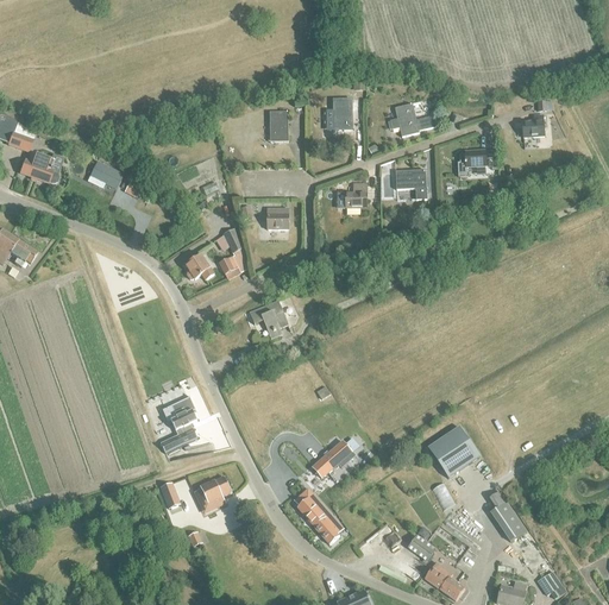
[(365,79),(353,79),(355,88),(365,88),(365,79)]
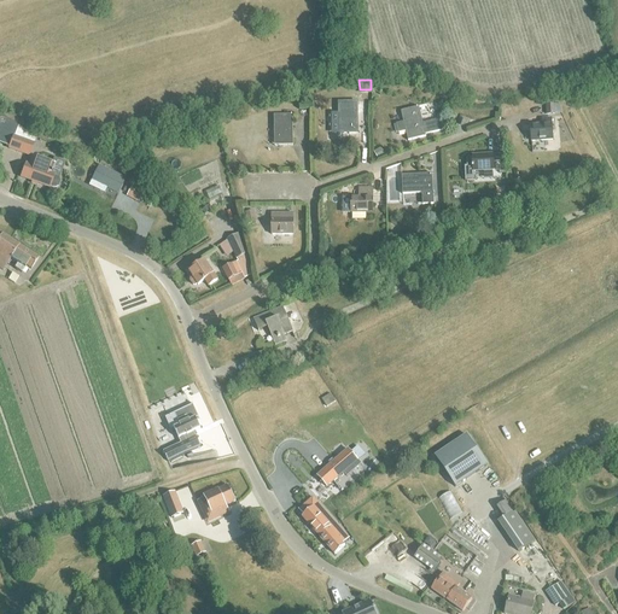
[(338,100),(338,130),(356,130),(356,100),(338,100)]
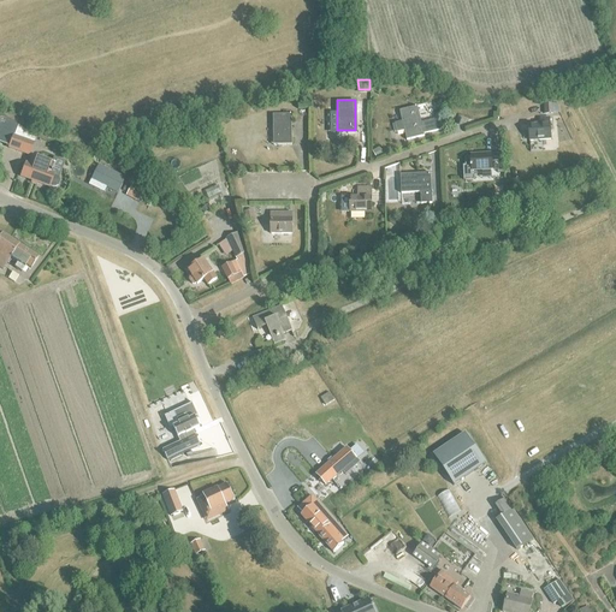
[(402,119),(395,122),(397,130),(403,129),(406,138),(424,134),(424,131),(440,128),(438,117),(420,120),(420,117),(420,116),(418,104),(408,106),(400,108),(401,113),(402,119)]
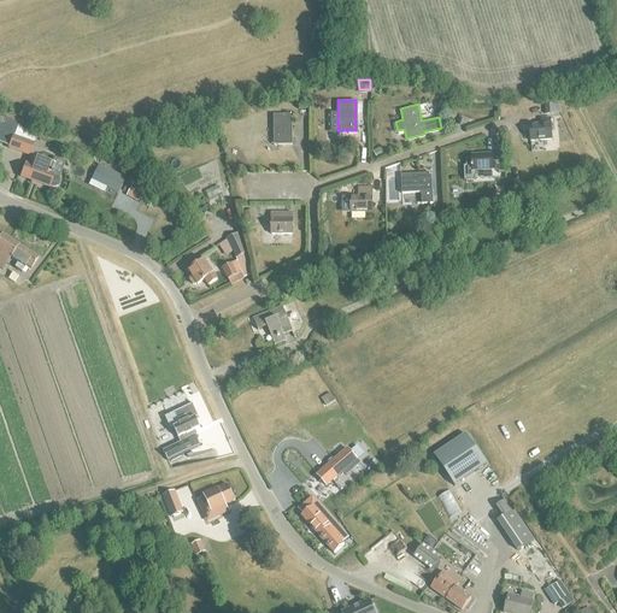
[(274,113),(274,143),(292,143),(292,113),(274,113)]
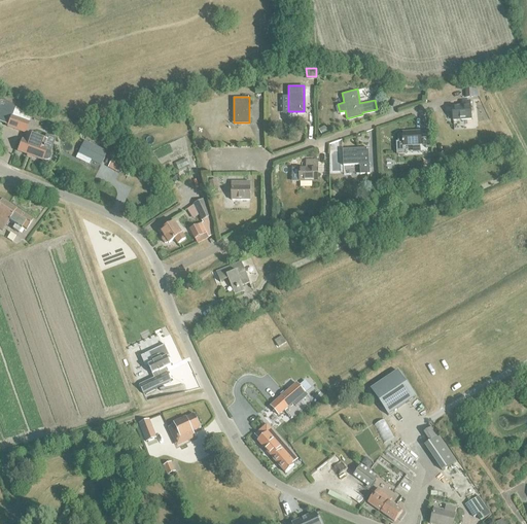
[(451,105),(452,118),(470,117),(469,99),(461,100),(461,104),(451,105)]
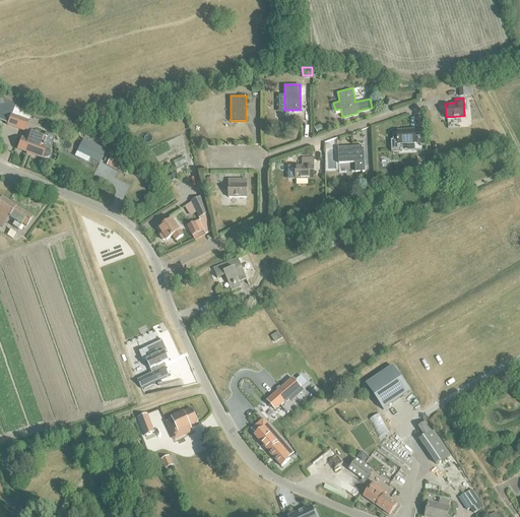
[(0,103),(0,119),(7,122),(6,123),(23,129),(27,119),(10,112),(12,109),(12,108),(10,107),(0,103)]
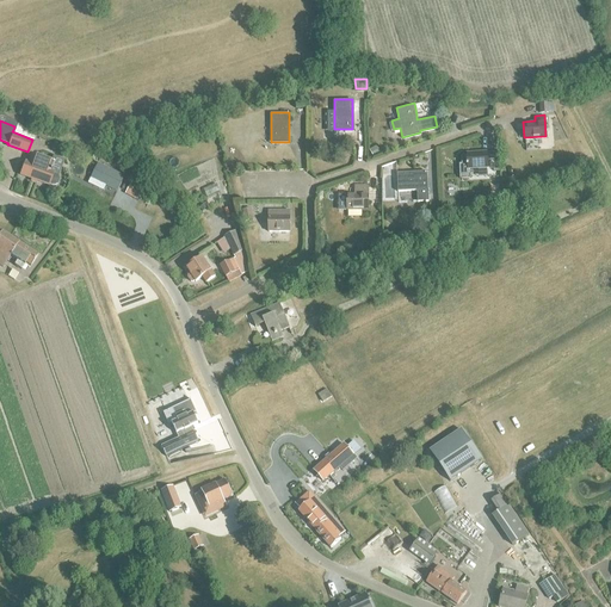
[(375,144),(369,148),(374,155),(380,152),(375,144)]
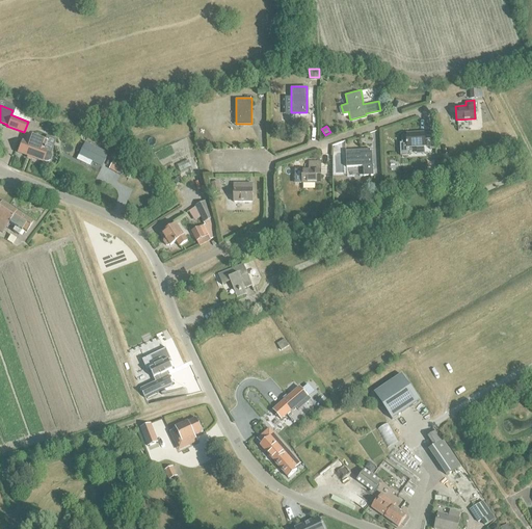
[(401,141),(399,141),(400,153),(407,153),(406,146),(424,144),(424,137),(429,137),(429,131),(405,132),(406,134),(401,135),(401,141)]
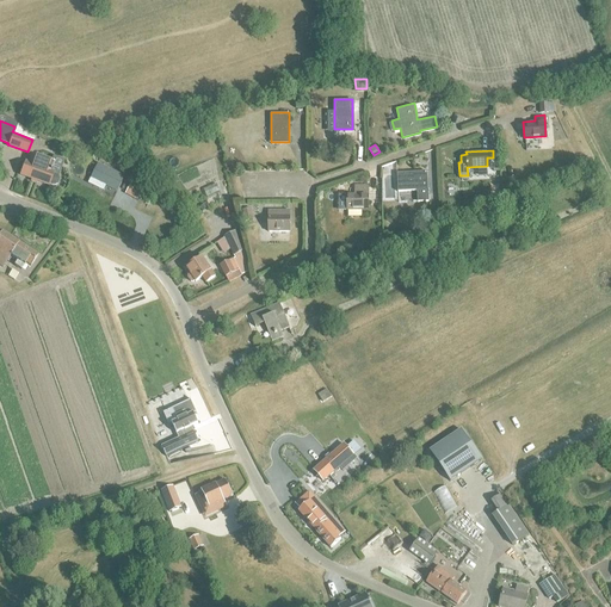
[(24,160),(19,172),(48,183),(49,181),(51,183),(55,183),(59,180),(60,177),(59,173),(53,171),(49,169),(53,161),(31,153),(28,161),(24,160)]
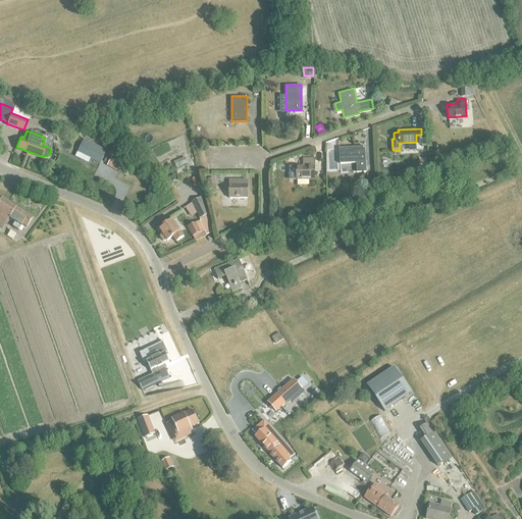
[(84,138),(75,155),(88,160),(90,156),(100,161),(106,149),(84,138)]
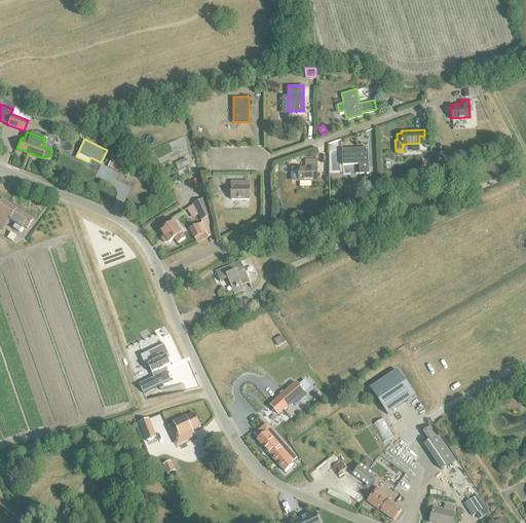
[(197,140),(195,145),(200,148),(203,142),(197,140)]
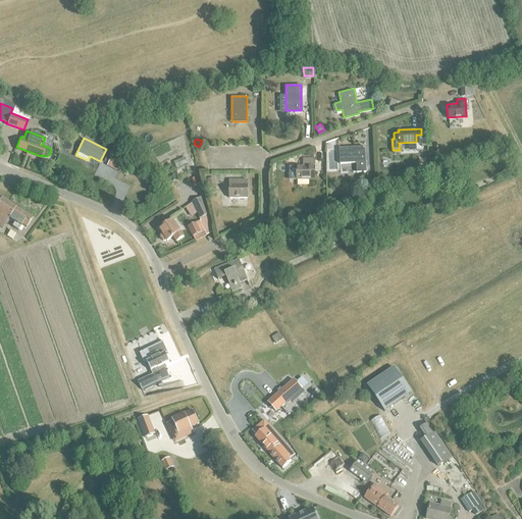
[(364,145),(338,146),(340,162),(356,161),(357,170),(366,170),(365,160),(364,145)]
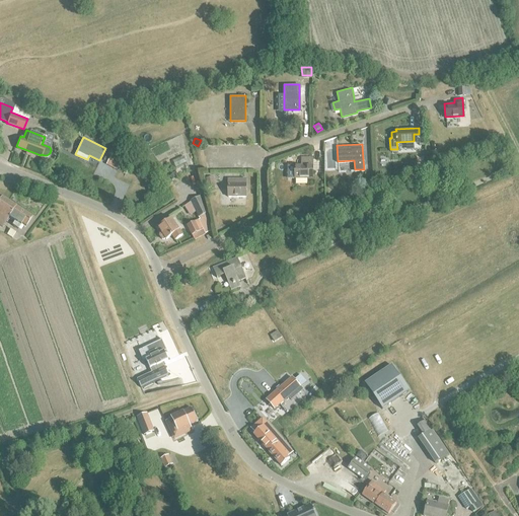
[(113,151),(106,161),(118,167),(123,157),(113,151)]
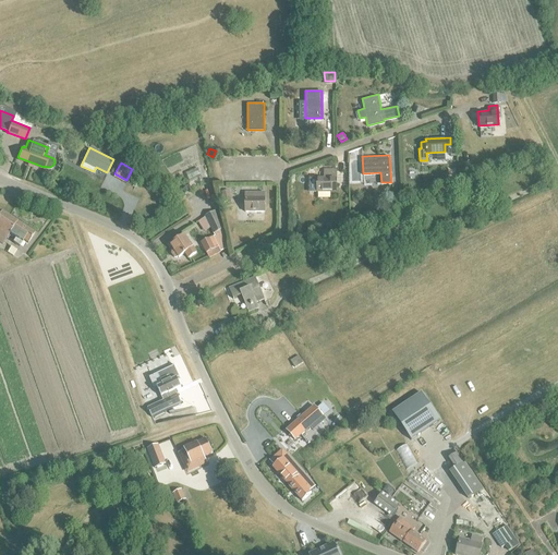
[(324,176),(316,176),(316,191),(336,190),(336,171),(336,167),(324,168),(324,176)]
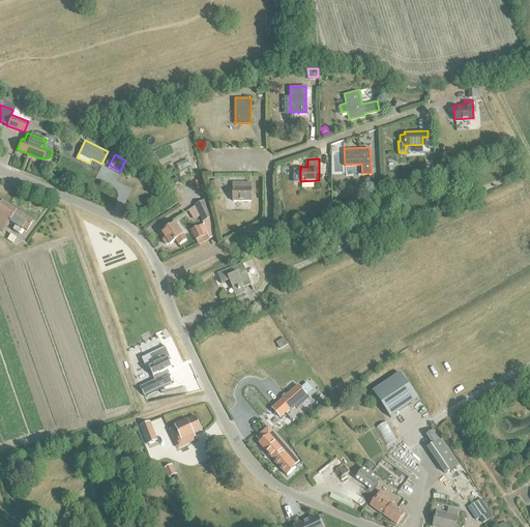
[(216,179),(209,181),(212,191),(219,188),(216,179)]
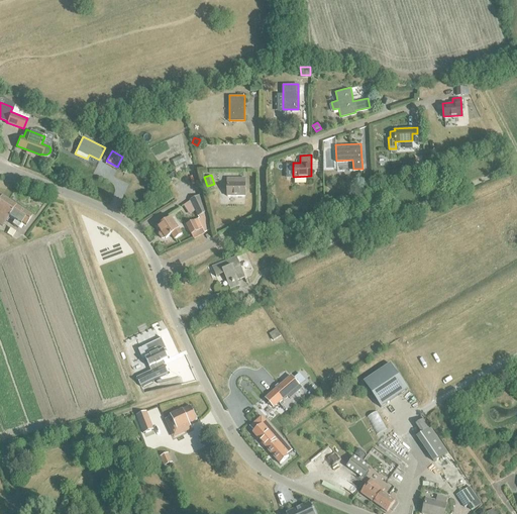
[(238,177),(227,177),(227,181),(227,194),(244,194),(244,177),(238,177)]
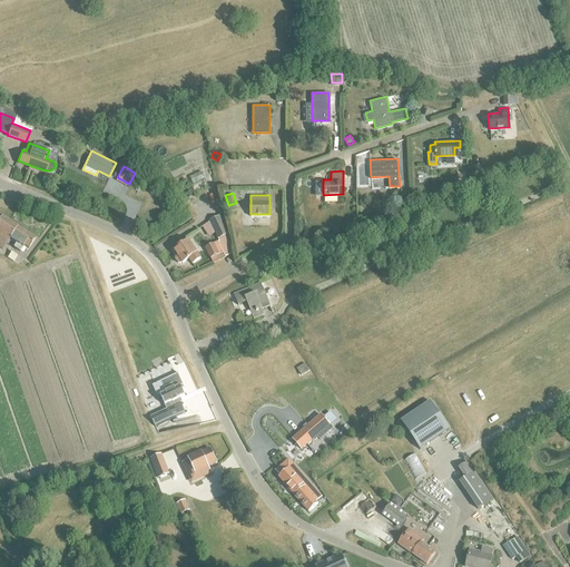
[(160,204),(156,208),(161,214),(166,209),(160,204)]
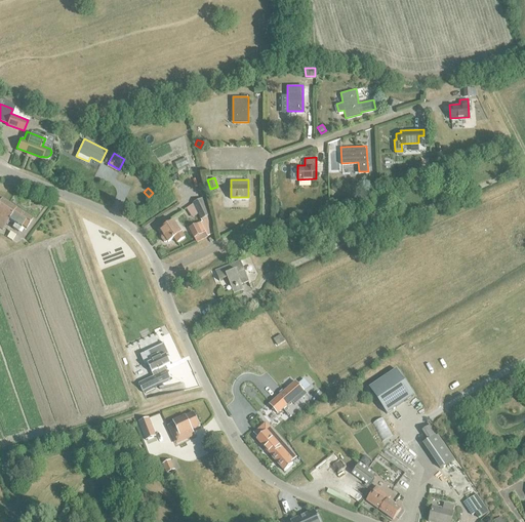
[(14,222),(12,226),(18,229),(22,224),(26,227),(32,217),(0,196),(0,226),(1,228),(2,228),(8,218),(14,222)]
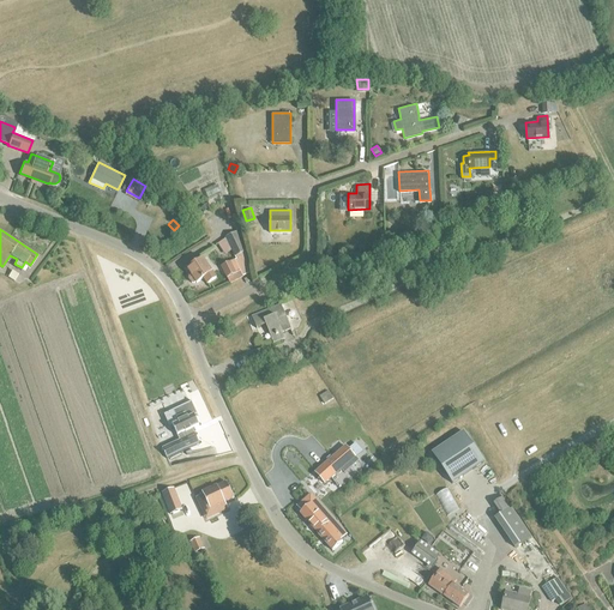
[(226,235),(235,257),(221,264),(229,281),(251,270),(246,249),(236,230),(226,235)]
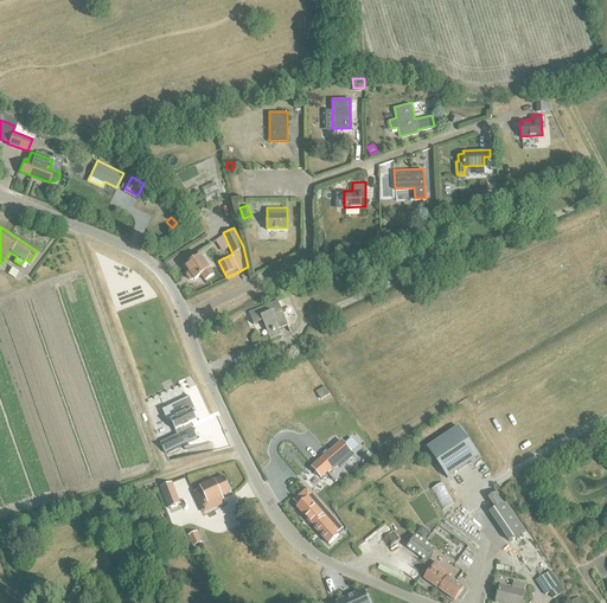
[(200,254),(185,263),(189,269),(186,270),(186,273),(189,277),(191,277),(193,276),(193,277),(200,273),(204,278),(213,273),(200,254)]
